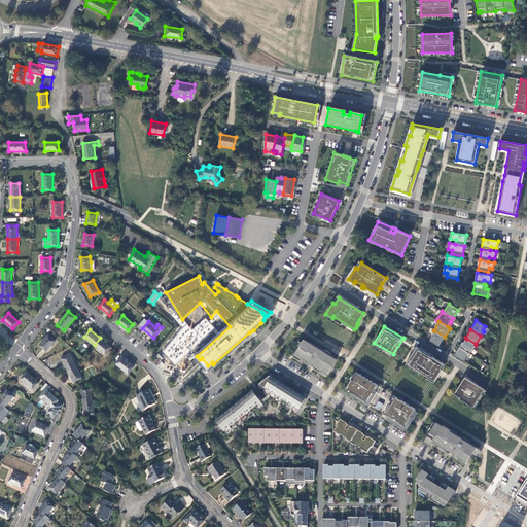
[(445,337),(434,330),(431,336),(432,336),(430,340),(438,346),(445,337)]
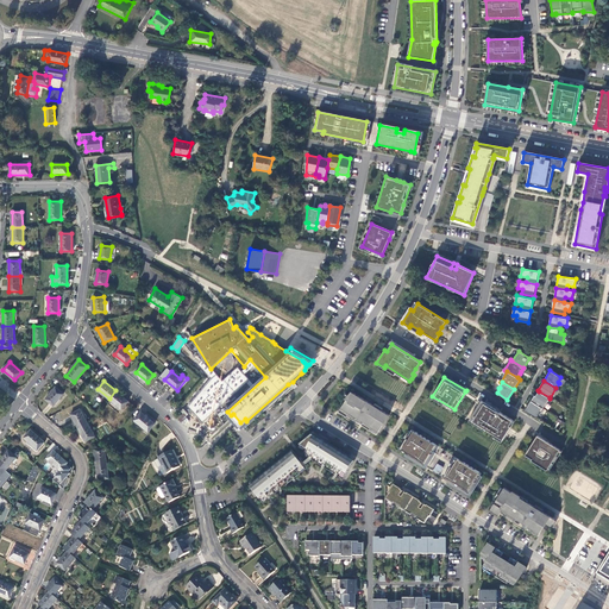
[(63,394),(55,387),(45,399),(54,406),(63,394)]
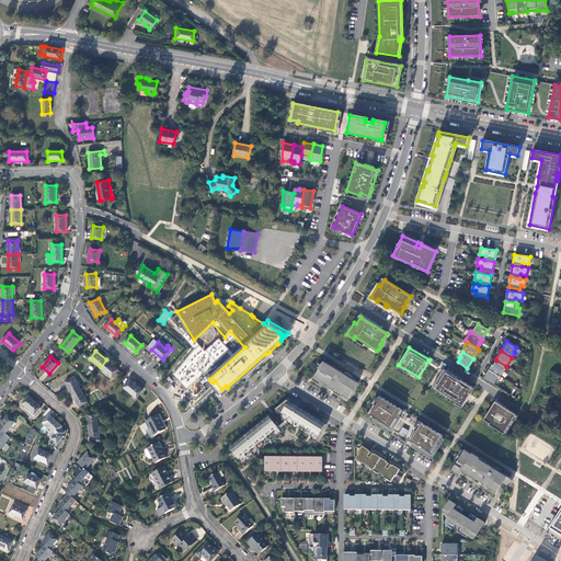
[(118,369),(106,359),(101,367),(112,377),(118,369)]
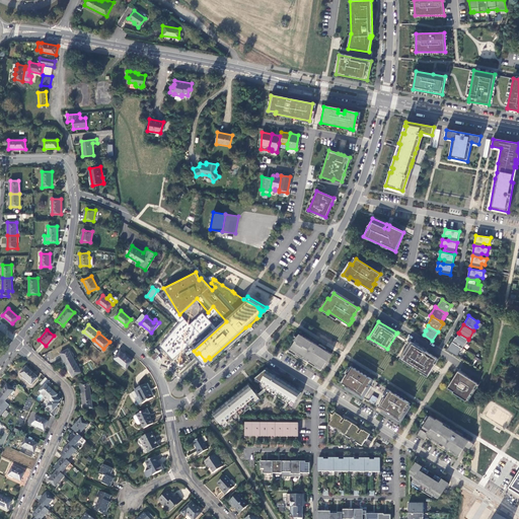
[(298,352),(323,367),(331,354),(300,334),(297,337),(298,338),(296,341),(295,340),(289,351),(295,355),(298,352)]
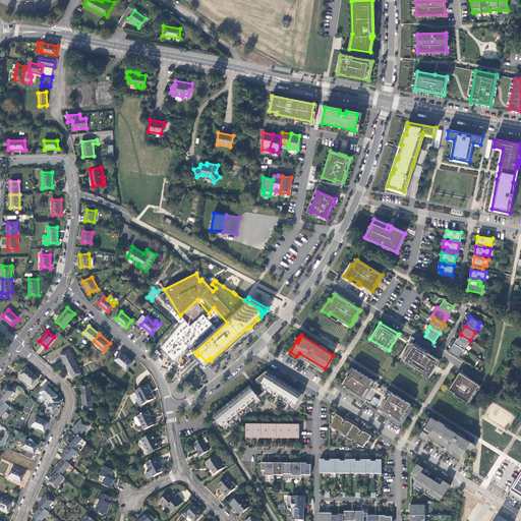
[(458,339),(457,338),(454,343),(464,349),(470,340),(461,335),(458,339)]
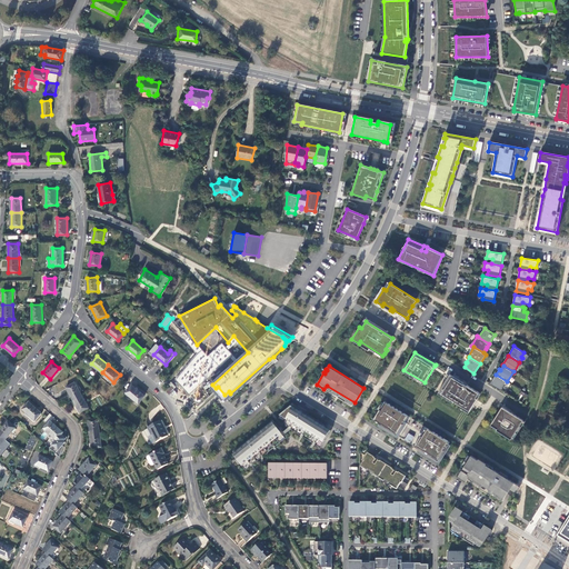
[(438,393),(442,397),(443,395),(466,408),(463,410),(469,412),(473,406),(477,400),(478,398),(476,398),(479,392),(451,375),(450,373),(438,393)]
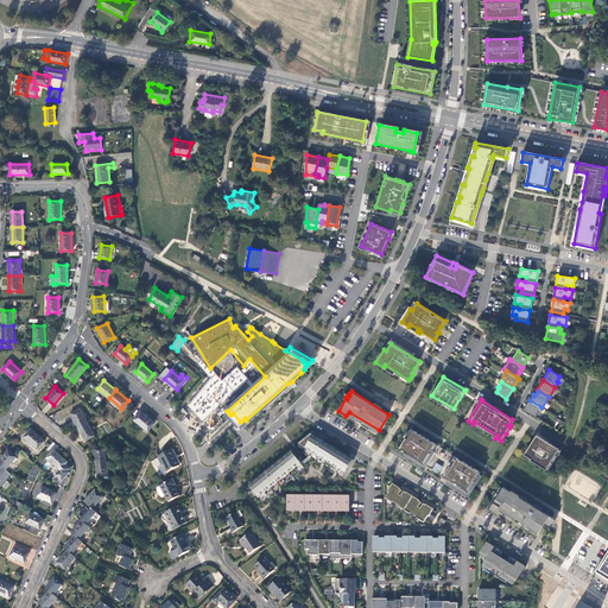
[(540,412),(543,407),(542,407),(530,400),(524,410),(534,417),(538,411),(540,412)]
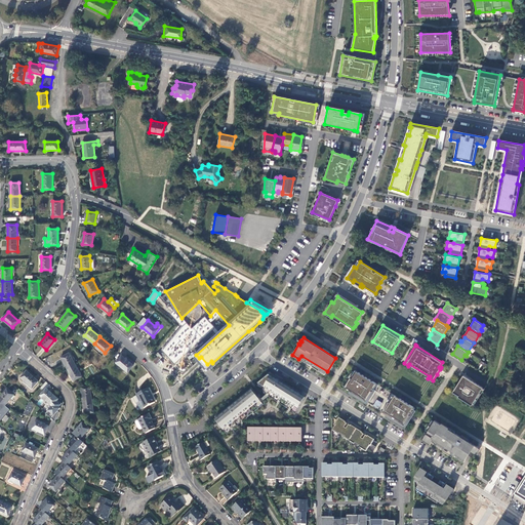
[(62,357),(68,369),(76,364),(69,353),(62,357)]
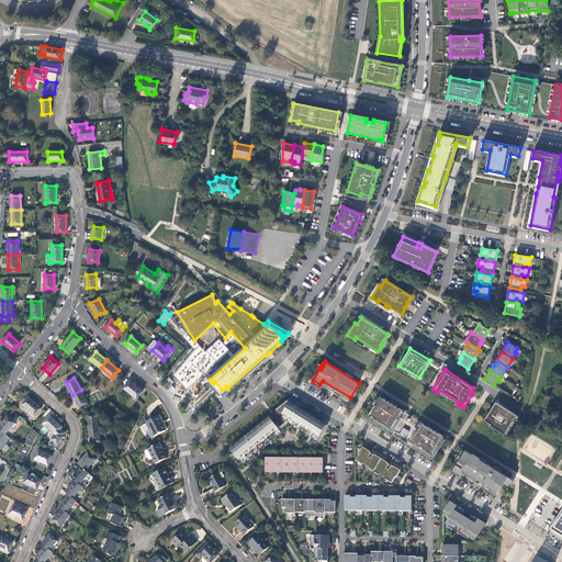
[(143,391),(131,380),(124,388),(136,398),(143,391)]
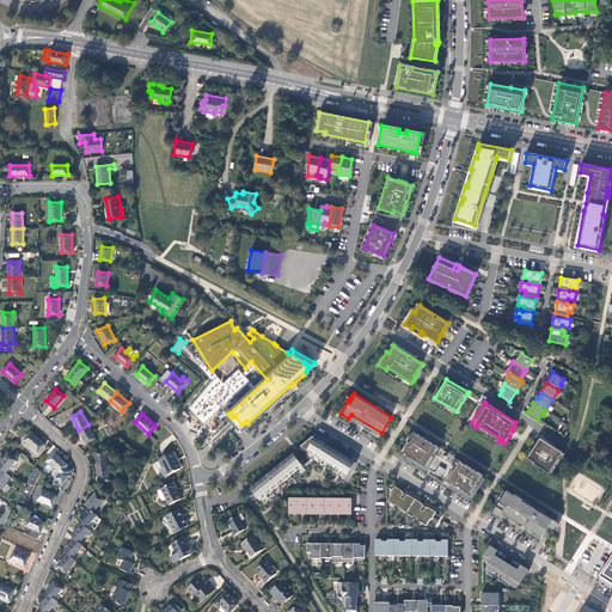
[(89,424),(79,430),(86,444),(96,439),(89,424)]
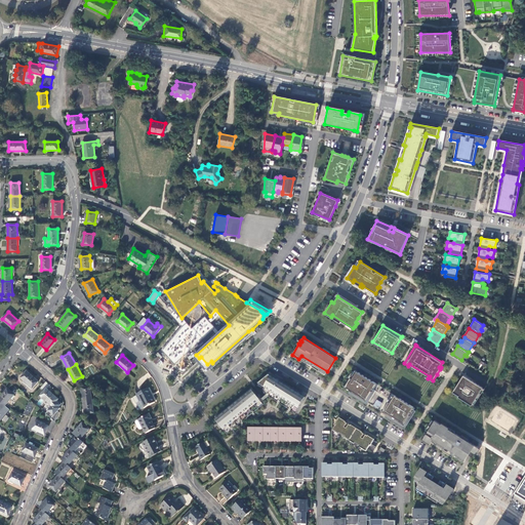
[(344,387),(366,401),(372,392),(370,390),(371,388),(373,390),(377,385),(355,370),(352,375),(352,376),(351,377),(344,387)]
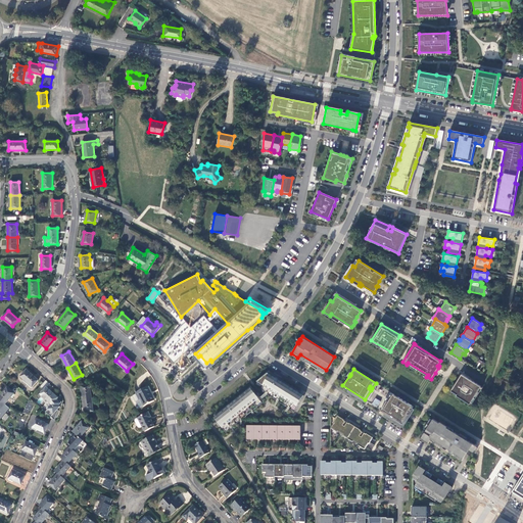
[(38,380),(27,370),(20,377),(33,387),(38,380)]
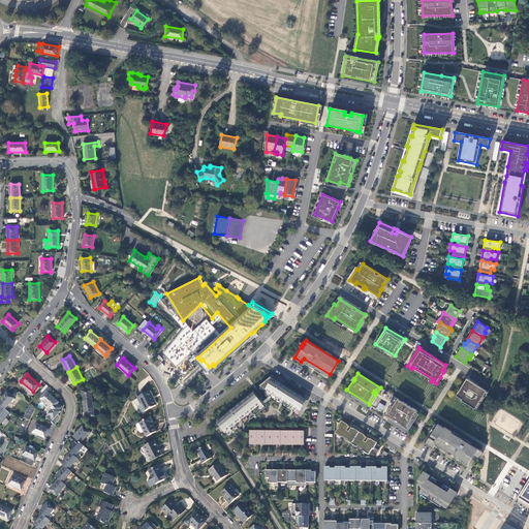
[(267,390),(301,411),(307,401),(271,378),(263,383),(260,386),(267,390)]
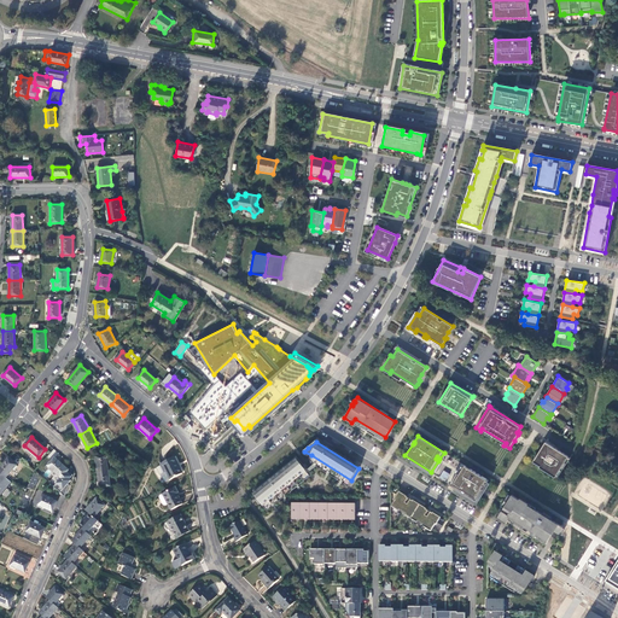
[(569,456),(546,442),(532,461),(534,461),(532,462),(540,467),(555,477),(569,456)]
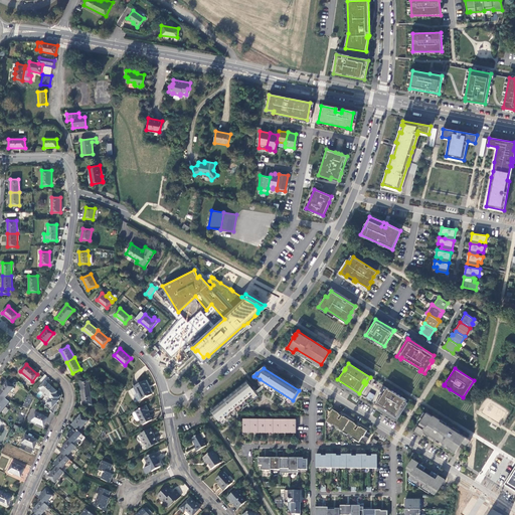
[(79,380),(81,393),(91,392),(89,379),(79,380)]
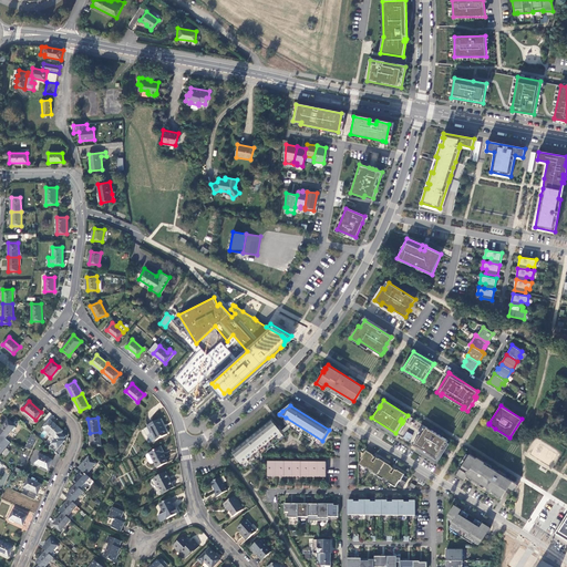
[(322,441),(286,418),(284,421),(287,425),(319,446),(322,441)]
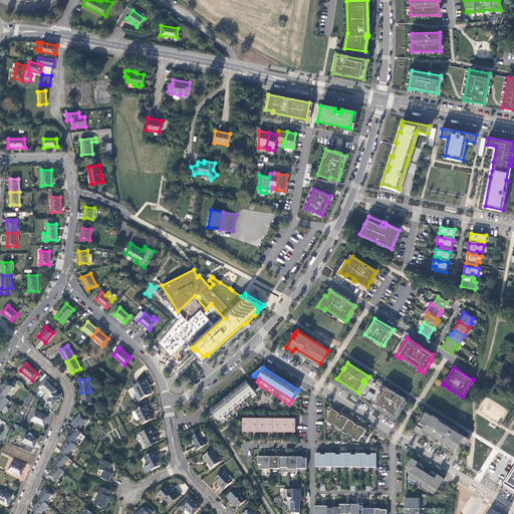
[(145,379),(134,386),(138,393),(134,395),(138,402),(152,394),(147,386),(148,384),(145,379)]
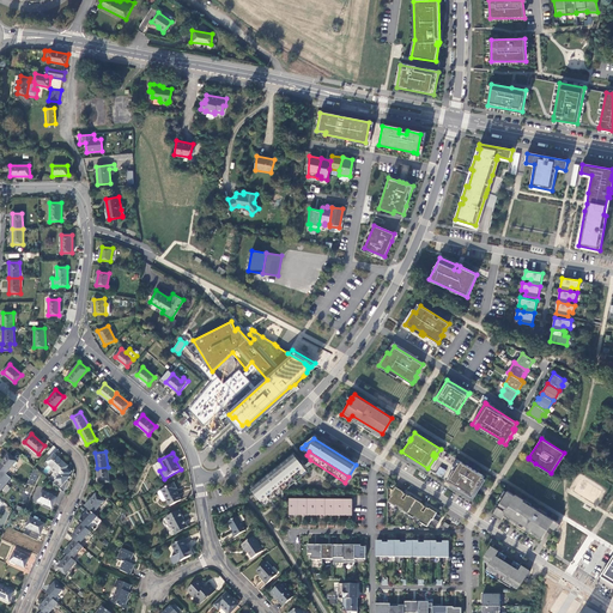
[(8,454),(0,463),(0,468),(6,474),(17,461),(8,454)]
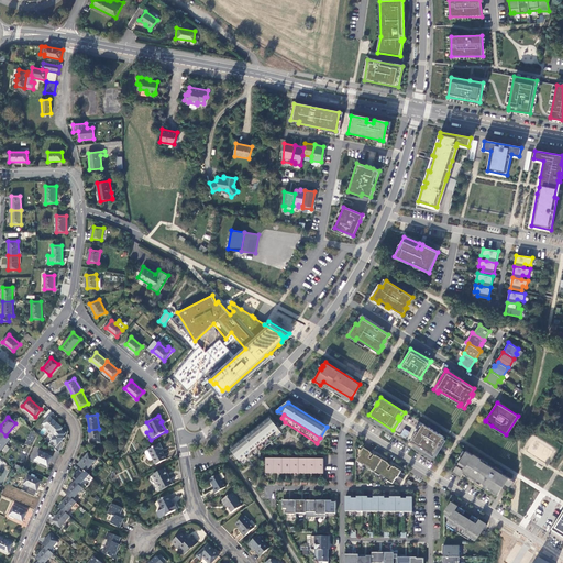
[(62,429),(50,417),(43,424),(54,434),(52,437),(54,438),(50,443),(59,452),(63,442),(62,441),(65,438),(63,437),(66,432),(62,429)]
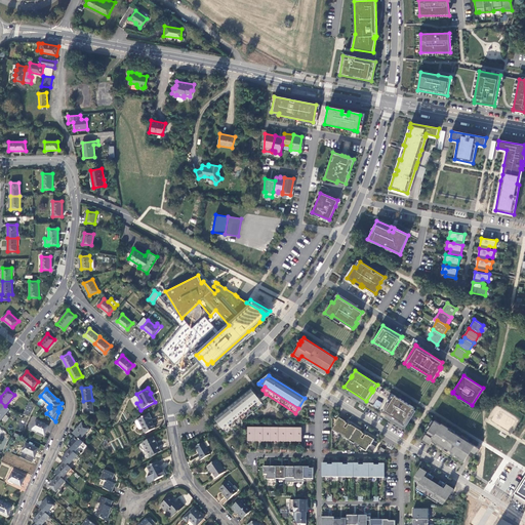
[(215,419),(224,430),(259,400),(254,394),(256,393),(254,391),(253,392),(251,390),(215,419)]
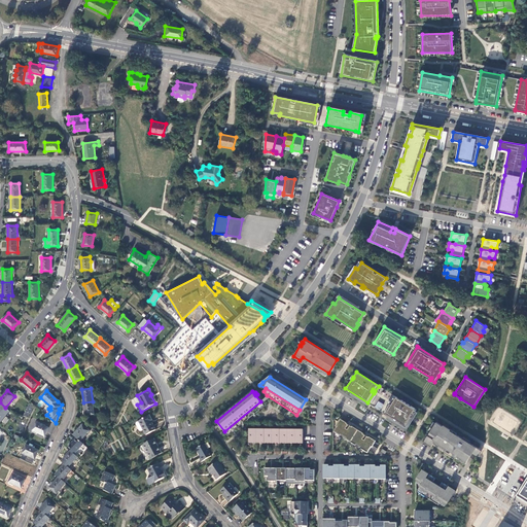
[(388,416),(406,426),(410,421),(412,418),(412,417),(412,416),(413,415),(414,415),(417,410),(394,395),(391,401),(393,402),(392,405),(390,402),(384,413),(388,416)]
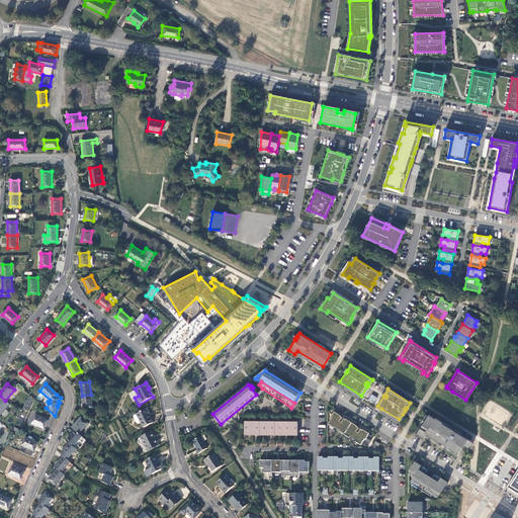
[(91,395),(82,396),(84,409),(93,408),(91,395)]
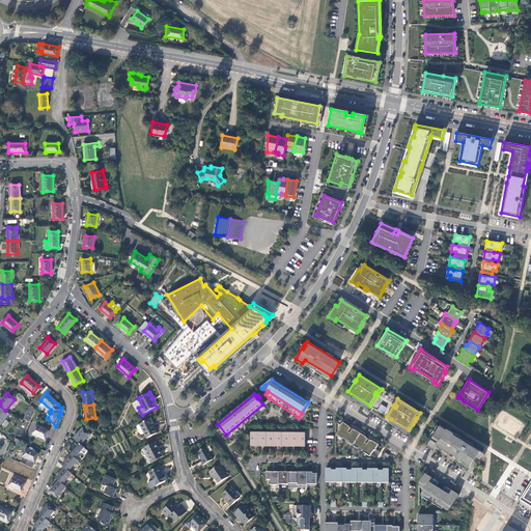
[(267,409),(262,404),(226,435),(229,439),(267,409)]
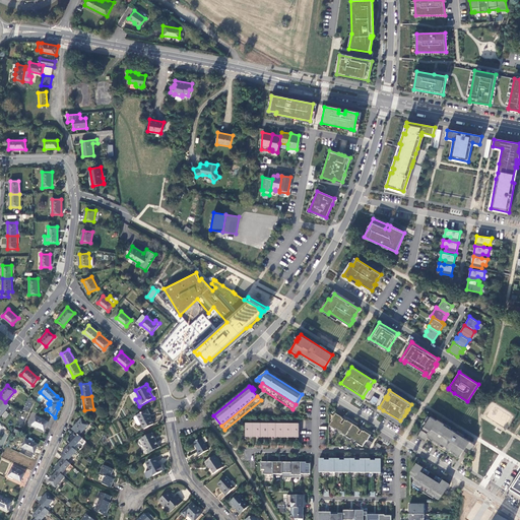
[(379,399),(374,396),(371,401),(376,404),(379,399)]
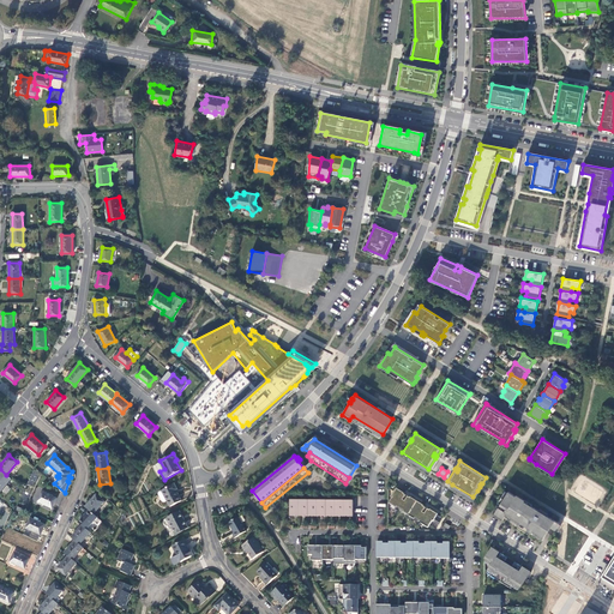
[(168,501),(170,507),(181,501),(176,491),(178,489),(174,485),(162,491),(168,501)]
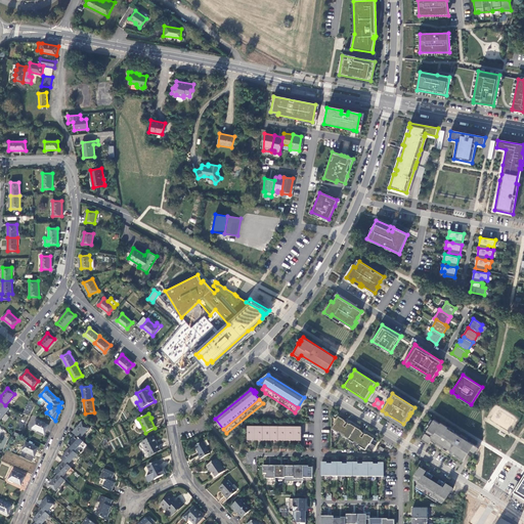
[(359,446),(365,450),(369,444),(374,439),(366,435),(361,432),(362,432),(350,424),(349,425),(345,422),(345,421),(339,417),(335,423),(336,423),(332,429),(338,433),(339,433),(344,436),(344,437),(353,443),(353,442),(359,446)]
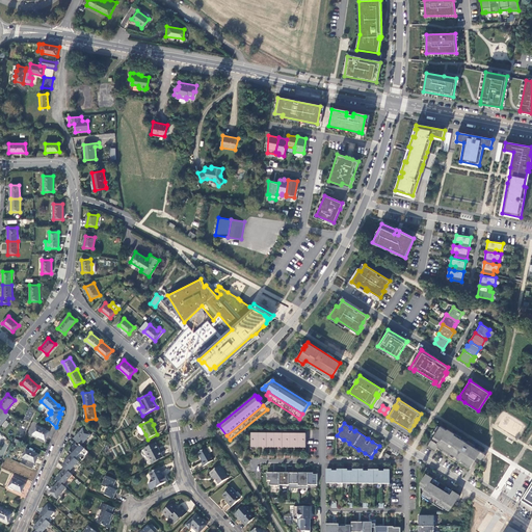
[(481,459),(485,453),(441,425),(429,444),(436,448),(439,445),(472,466),(477,456),(481,459)]
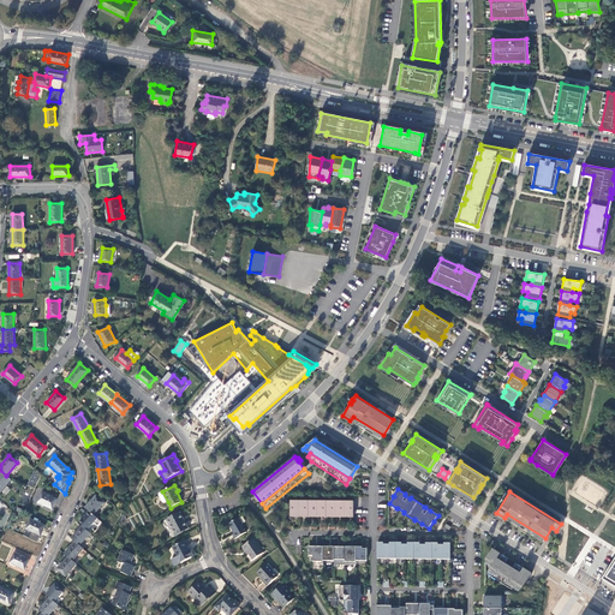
[(57,500),(42,493),(37,502),(52,509),(57,500)]
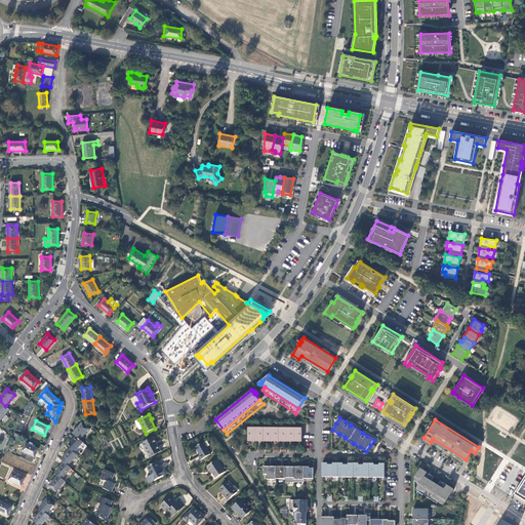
[(73,434),(76,436),(80,439),(89,430),(82,423),(73,434)]
